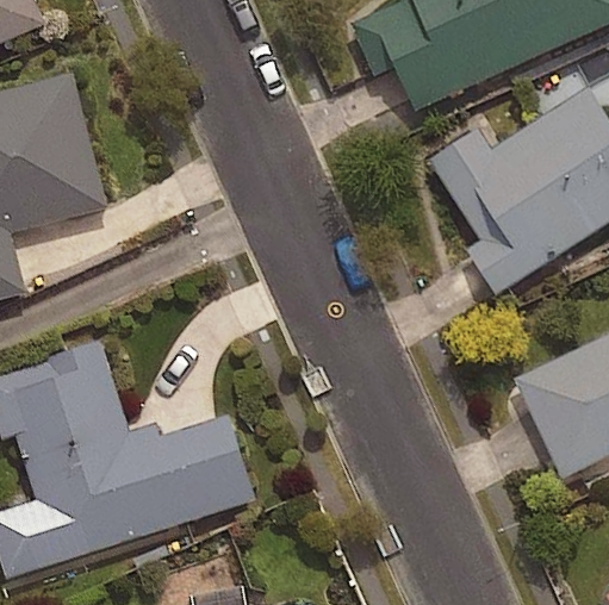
[(0,39),(43,20),(32,0),(0,0),(0,39)]
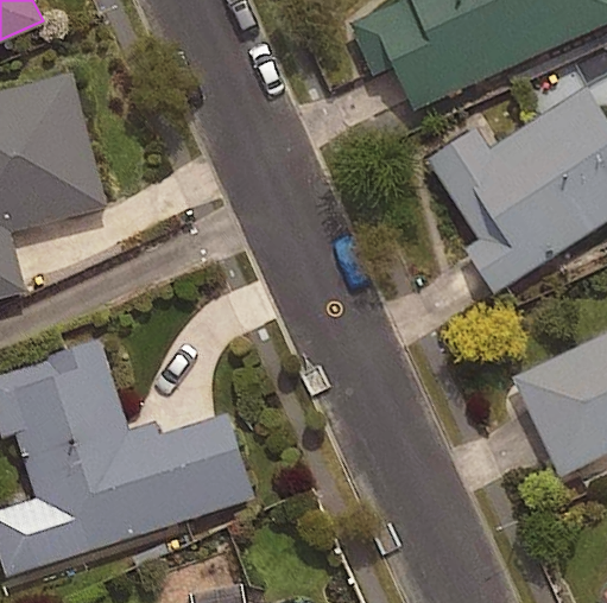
[(606,25),(606,0),(399,0),(402,4),(367,19),(410,113),(606,25)]
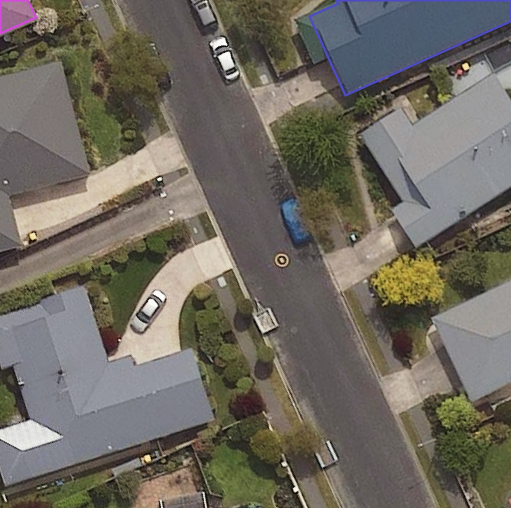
[(90,173),(60,59),(0,74),(0,250),(23,244),(10,194),(90,173)]
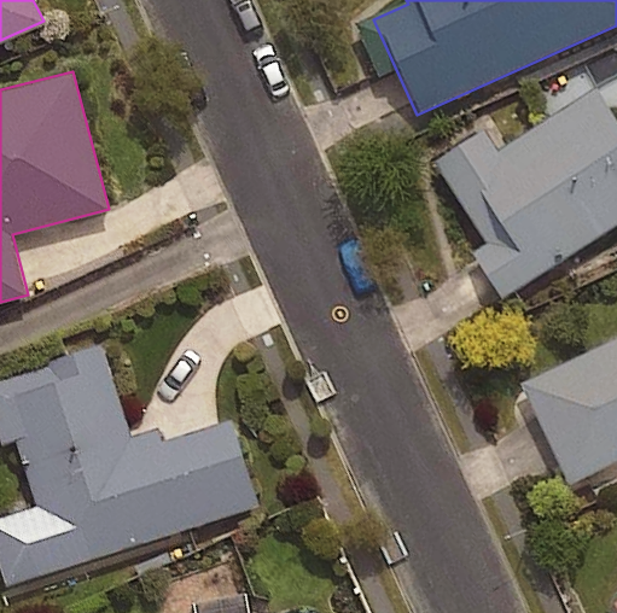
[(616,225),(616,134),(589,93),(489,158),(476,139),(428,170),(478,247),(465,257),(495,304),(616,225)]
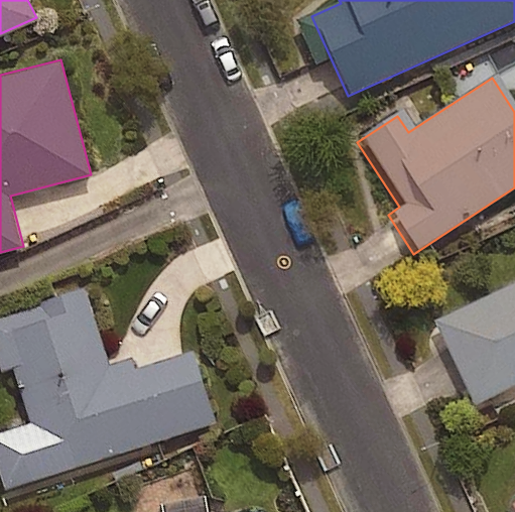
[(514,385),(514,285),(431,326),(470,407),(514,385)]
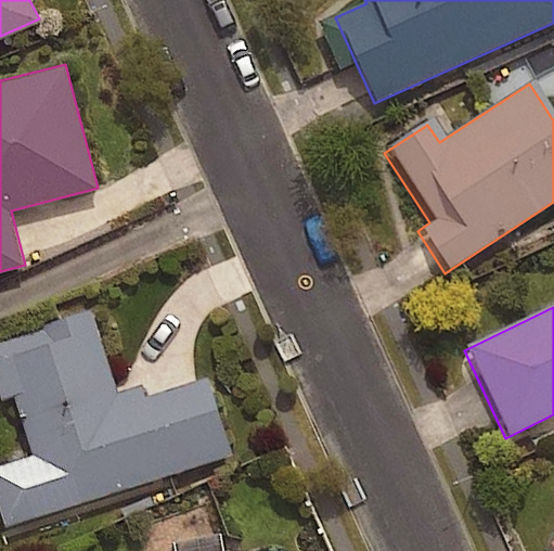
[(115,394),(88,311),(0,340),(0,397),(1,401),(12,397),(30,453),(0,463),(0,512),(4,527),(231,453),(206,377),(144,398),(141,385),(115,394)]
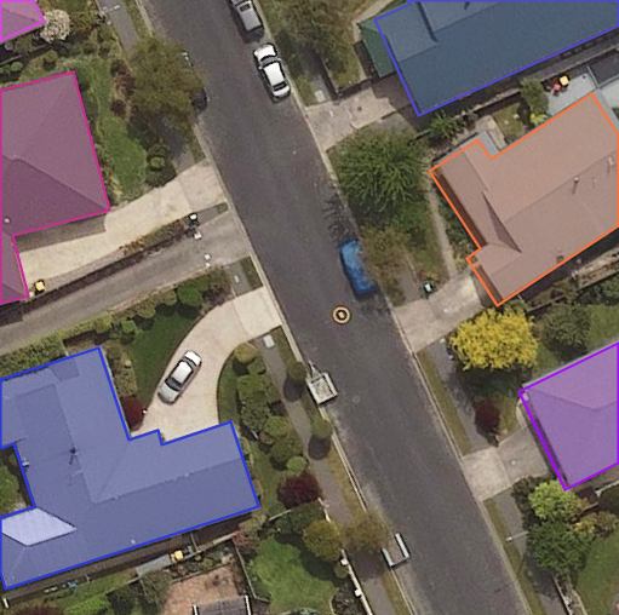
All buildings are outlined.
